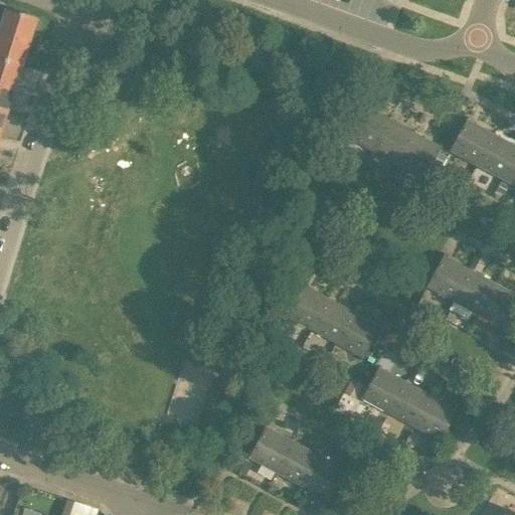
[(7,9),(0,29),(0,33),(30,43),(38,18),(7,9)]
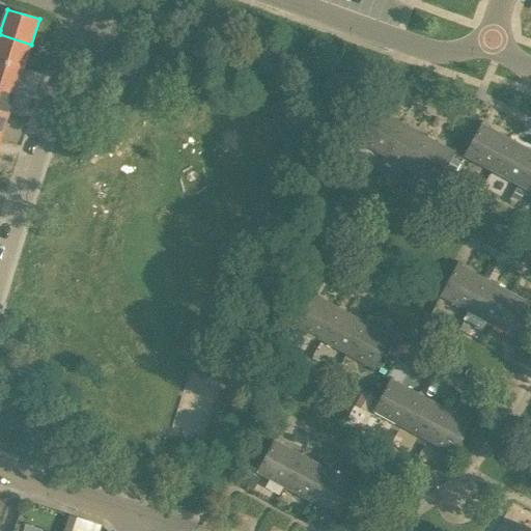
[(31,45),(0,34),(0,61),(24,68),(31,45)]
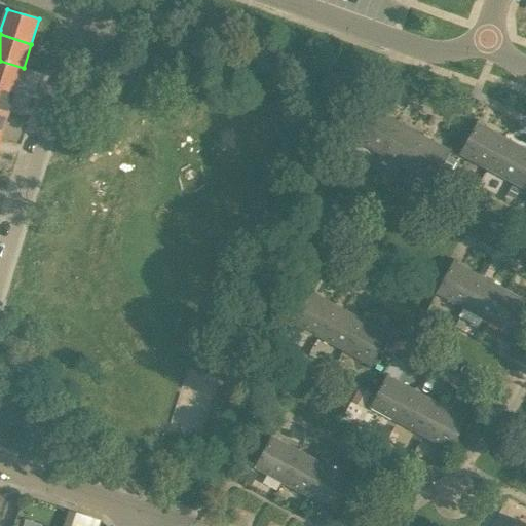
[(0,61),(0,86),(15,91),(24,68),(0,61)]
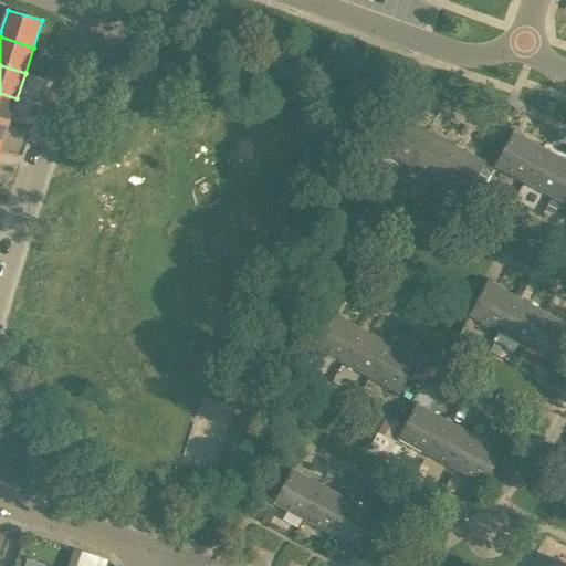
[(0,122),(9,125),(17,98),(0,93),(0,122)]
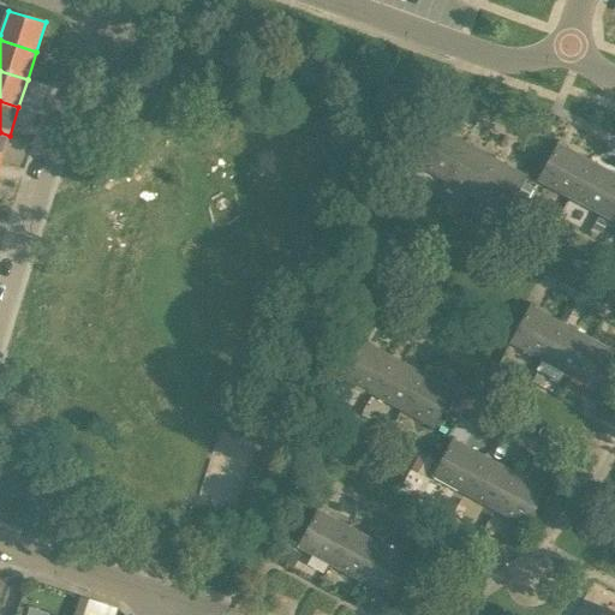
[(412,165),(443,180),(463,144),(433,127),(412,165)]
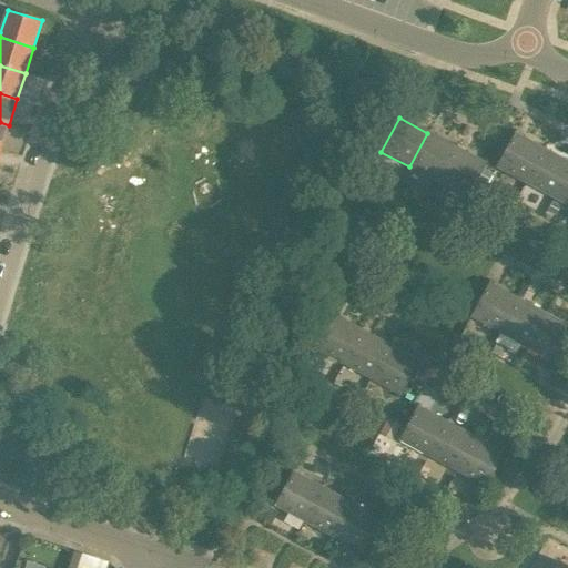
[(0,150),(1,151),(9,125),(0,122),(0,150)]
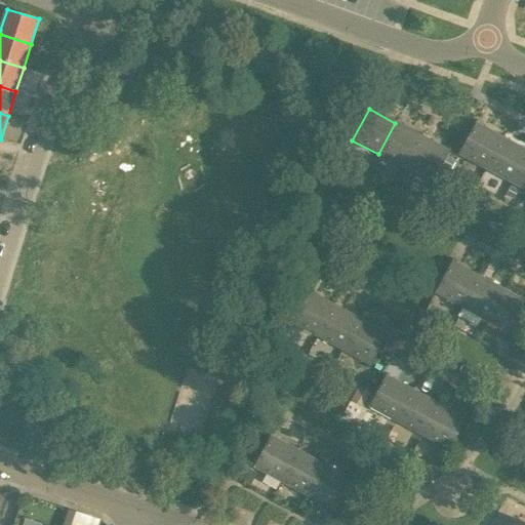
[(421,136),(395,123),(378,154),(404,168),(421,136)]
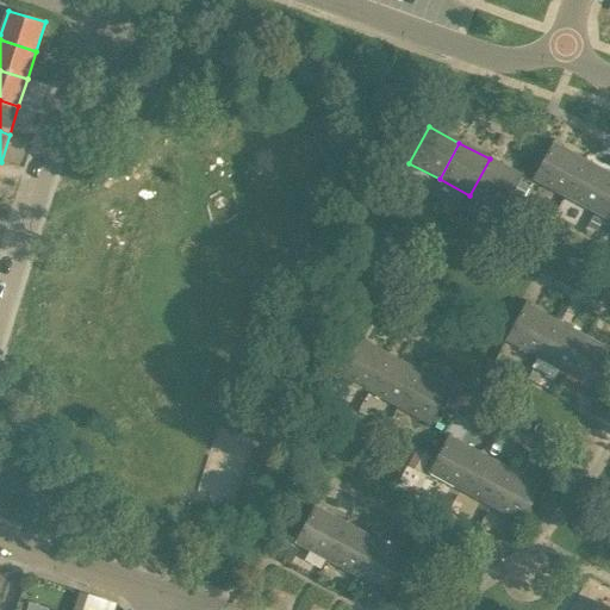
[(533,180),(562,195),(583,159),(552,143),(533,180)]
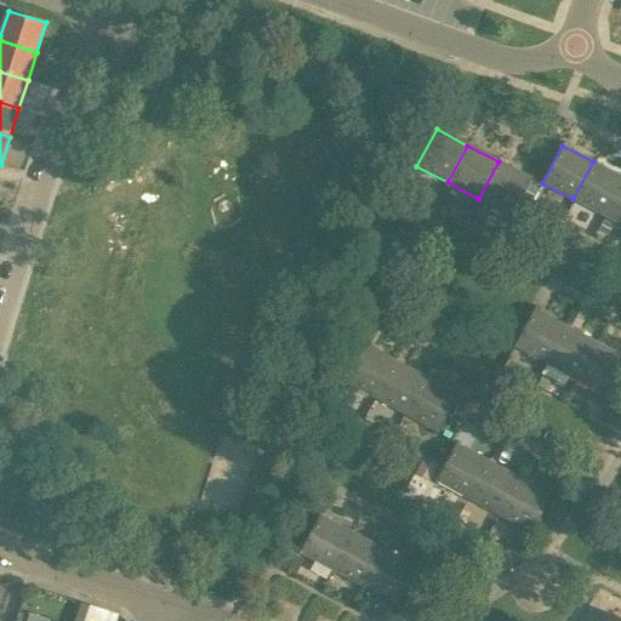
[(529,178),(499,161),(478,199),(510,216),(529,178)]
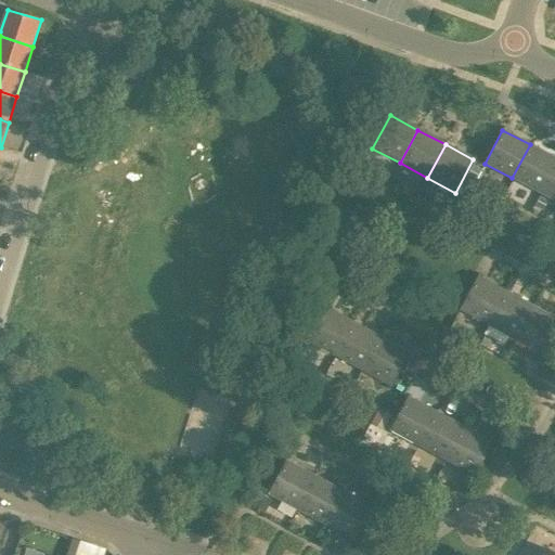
[(554,164),(554,157),(530,144),(512,178),(539,193),(554,164)]
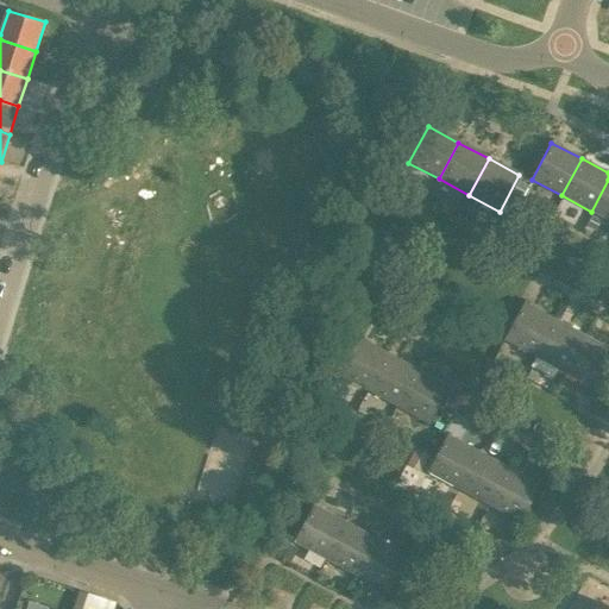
[(608,180),(591,212),(608,221),(608,180)]
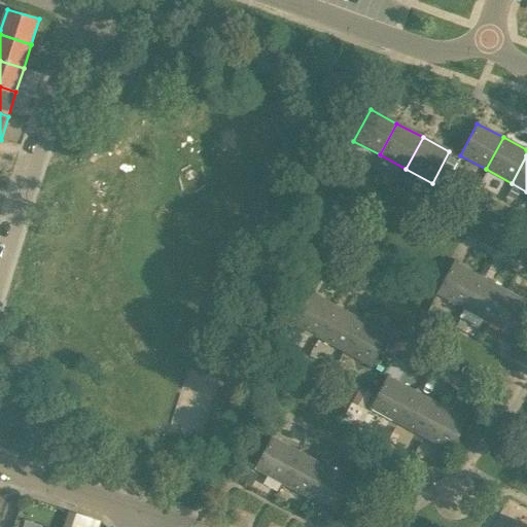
[(448,157),(442,168),(451,174),(456,162),(448,157)]
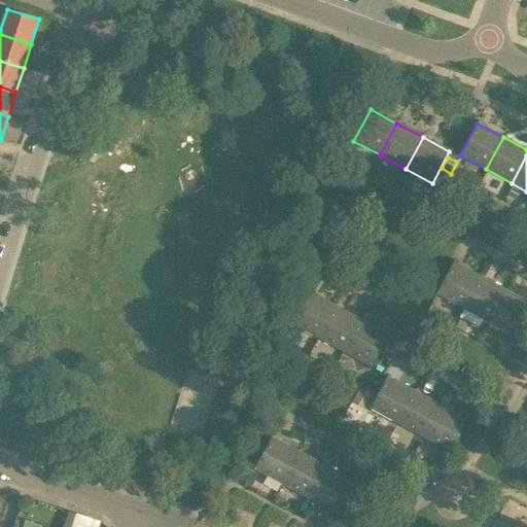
[(377,165),(372,173),(382,179),(387,170),(377,165)]
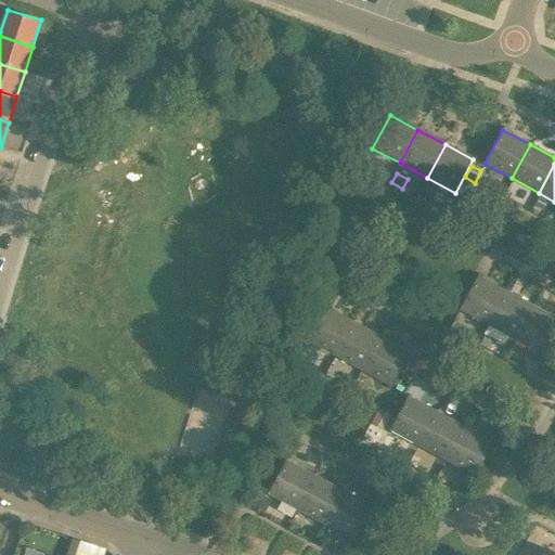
[(460,310),(487,325),(504,292),(477,278),(460,310)]
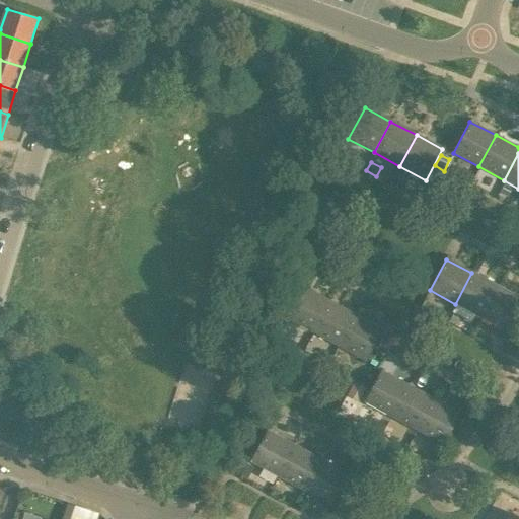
[(498,287),(471,273),(455,304),(482,317),(498,287)]
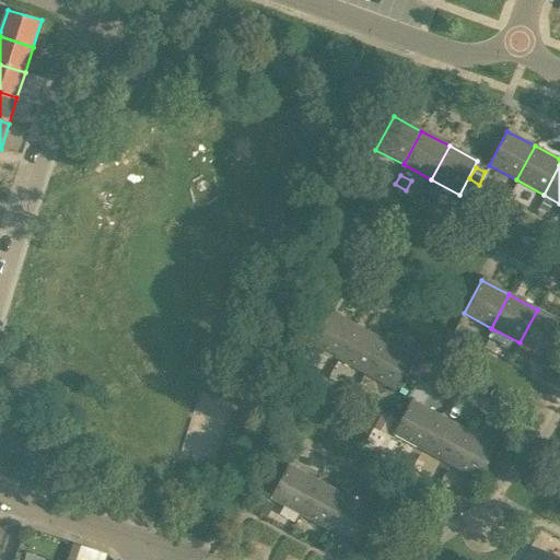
[(559,333),(559,322),(537,310),(520,342),(547,358),(559,333)]
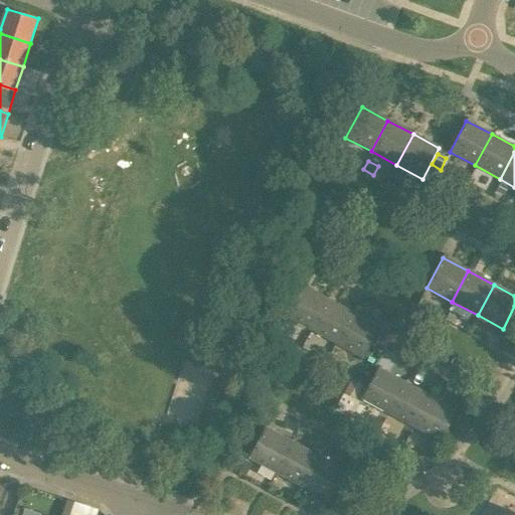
[(287,316),(311,330),(328,299),(303,286),(287,316)]
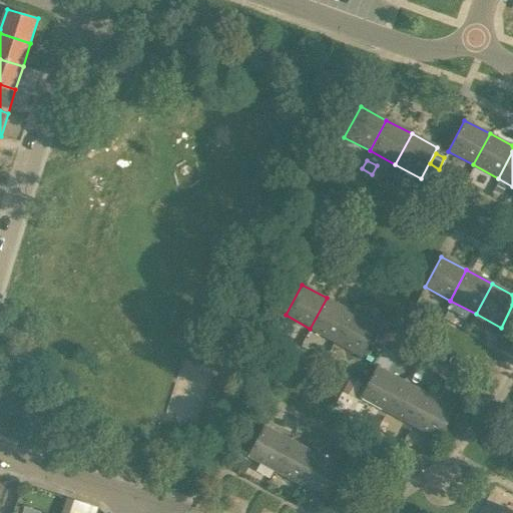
[(352,312),(327,298),(310,329),(335,343),(352,312)]
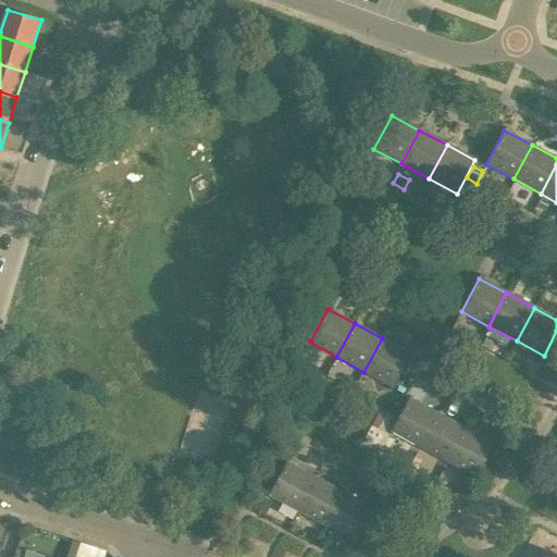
[(494,339),(486,335),(481,345),(490,349),(494,339)]
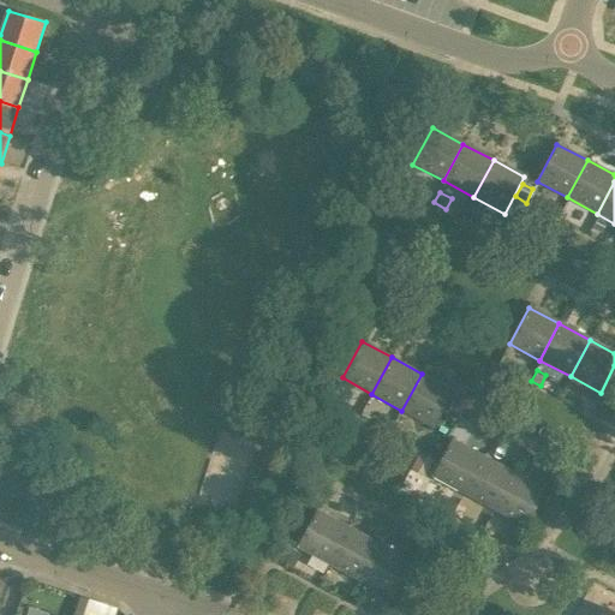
[(452,389),(422,374),(401,411),(431,428),(452,389)]
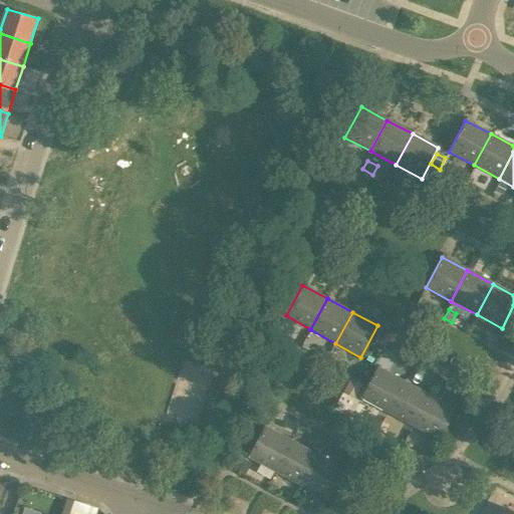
[(361,399),(387,412),(404,380),(377,367),(361,399)]
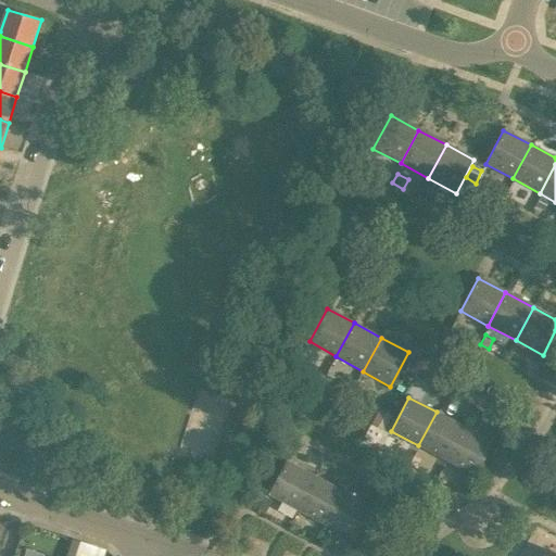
[(464,427),(437,412),(418,445),(445,460),(464,427)]
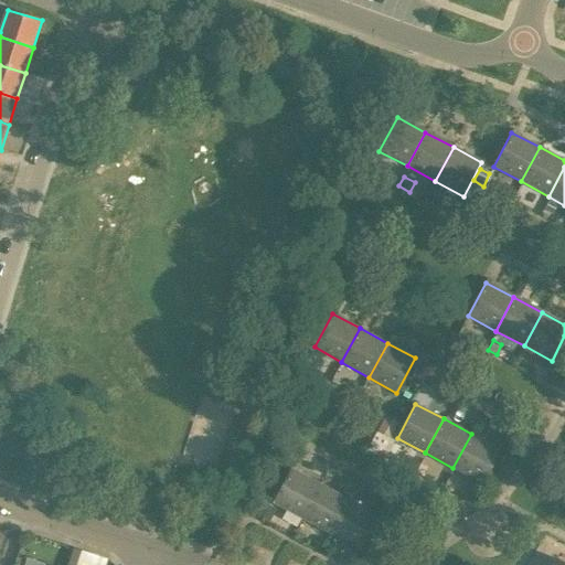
[(500,448),(471,434),(452,468),(481,482),(500,448)]
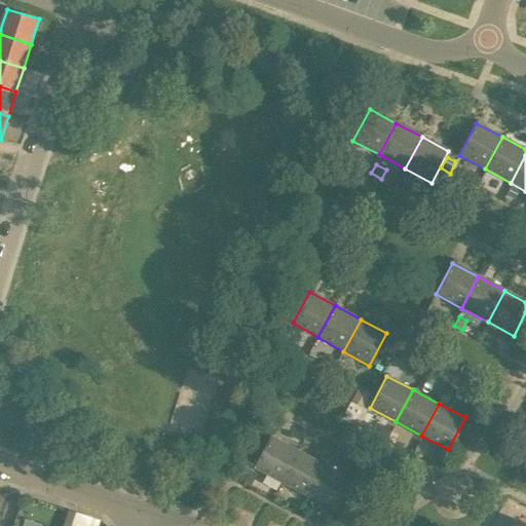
[(255,468),(280,483),(298,450),(272,437),(255,468)]
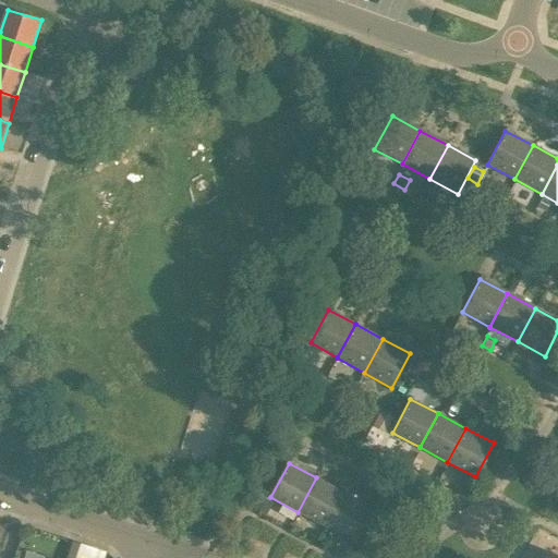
[(344,493),(316,477),(298,512),(326,526),(344,493)]
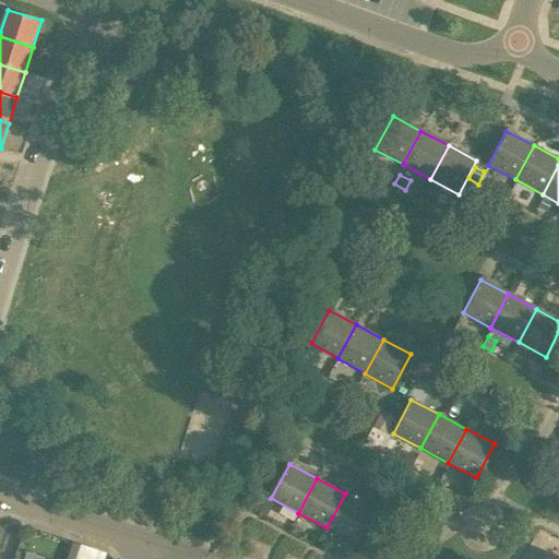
[(372,509),(345,494),(326,527),(354,543),(372,509)]
